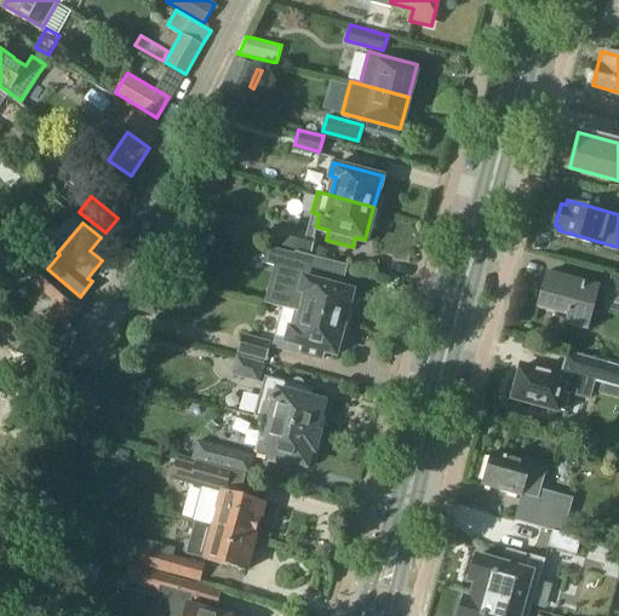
[(273,240),(314,251),(319,234),(278,223),(273,240)]
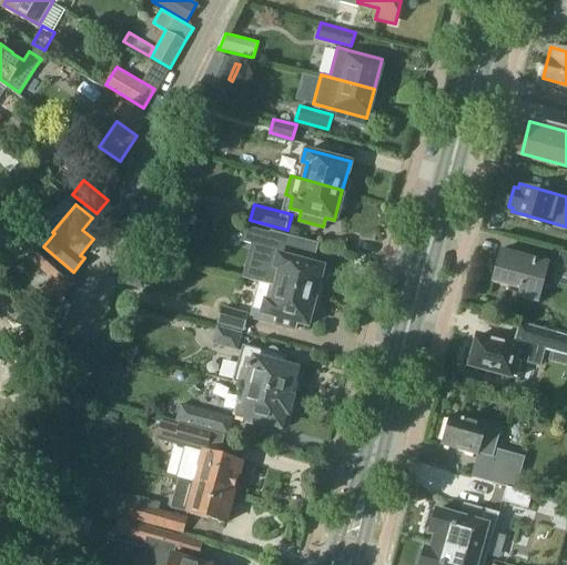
[(243,233),(242,240),(252,242),(265,245),(266,246),(270,231),(247,225),(245,225),(243,233)]
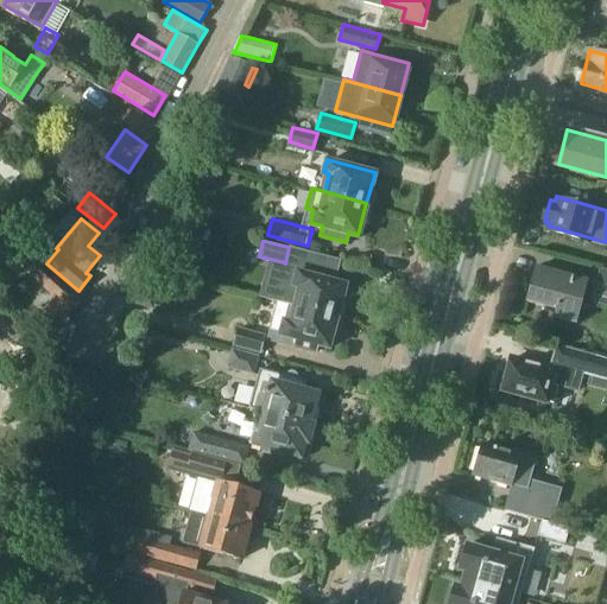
[(290,245),(289,247),(285,264),(284,262),(274,298),(293,303),(336,315),(345,283),(336,280),(341,258),(290,245)]
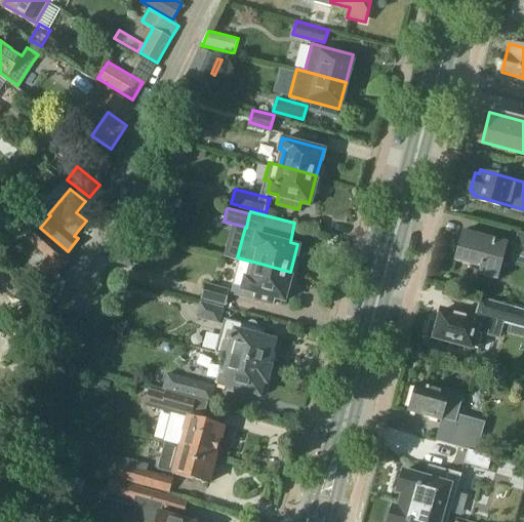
[(479,272),(496,277),(507,241),(462,229),(454,258),(481,267),(479,272)]
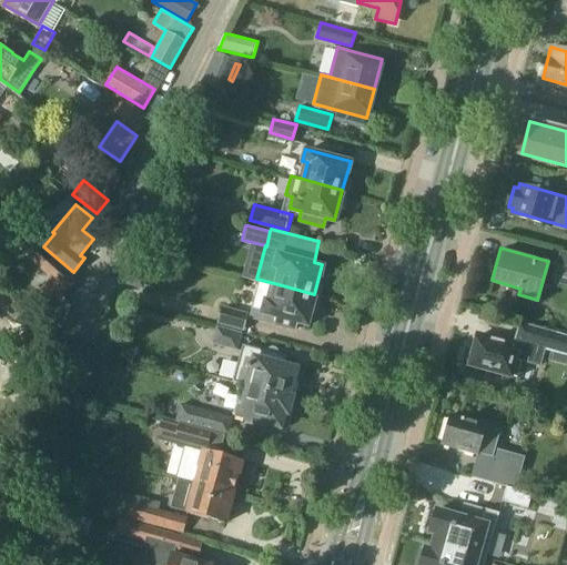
[(566,250),(562,249),(557,263),(566,265),(566,250)]
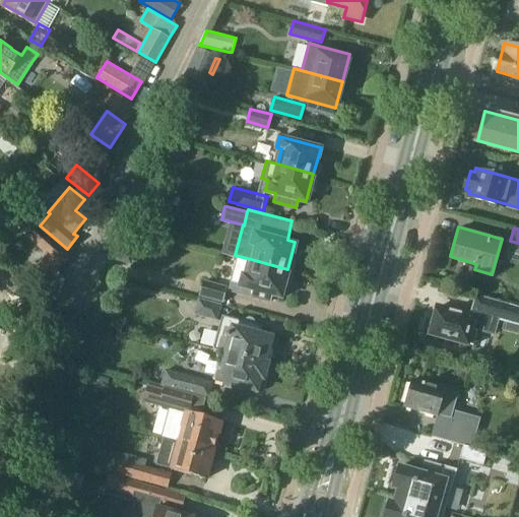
[(34,260),(25,269),(42,284),(60,264),(69,254),(65,251),(46,233),(38,243),(48,252),(38,264),(34,260)]
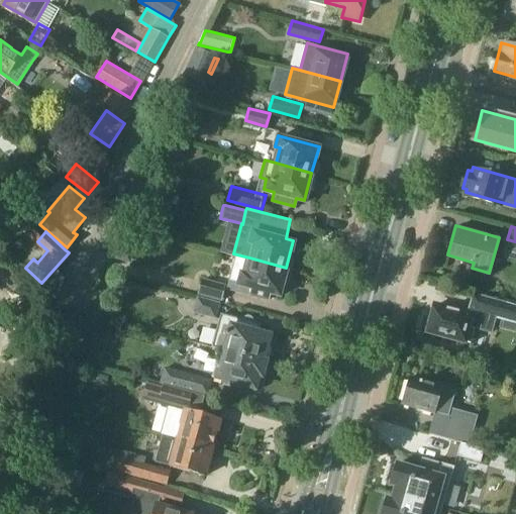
[(233,253),(235,254),(227,288),(268,298),(269,292),(279,294),(286,268),(249,258),(233,253)]
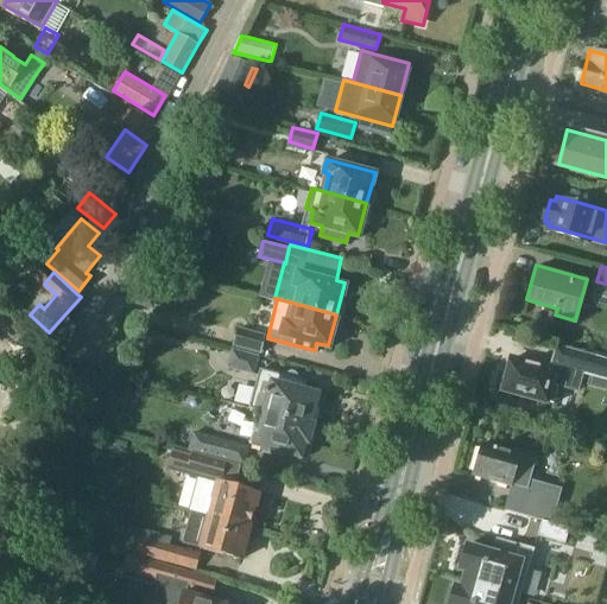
[(233,344),(261,351),(266,332),(238,325),(233,344)]
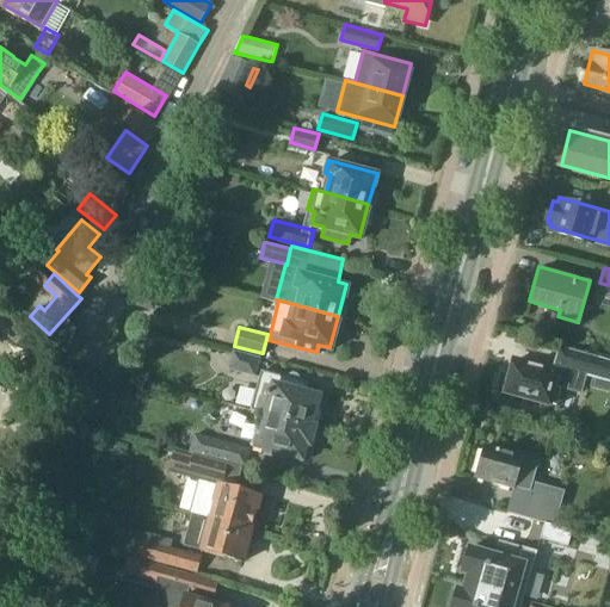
[(256,375),(262,355),(234,348),(228,367),(256,375)]
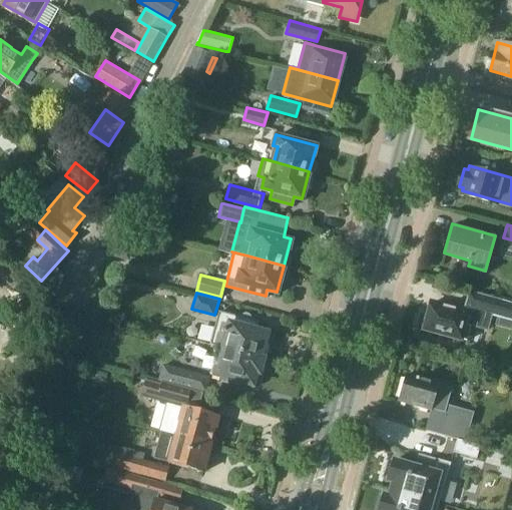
[(426,313),(422,325),(425,326),(425,328),(467,339),(470,328),(471,325),(488,329),(489,327),(492,317),(493,314),(499,316),(511,319),(511,303),(473,293),(473,294),(468,312),(432,302),(429,314),(426,313)]
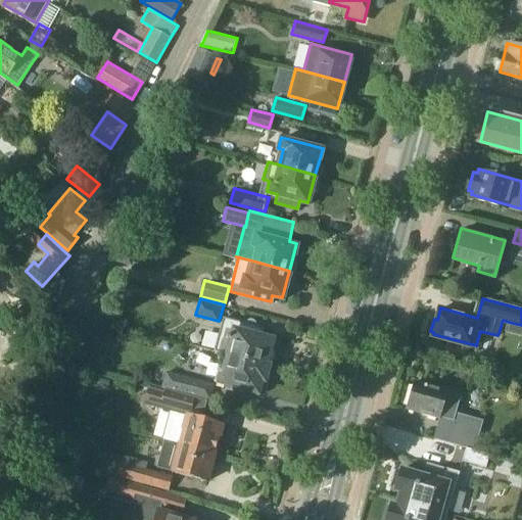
[(223,317),(215,348),(270,364),(274,349),(271,348),(273,338),(262,335),(264,327),(223,317)]
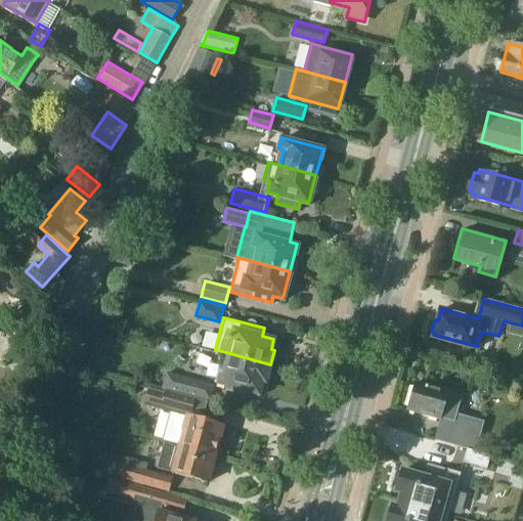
[(84,334),(94,337),(98,323),(87,320),(84,334)]
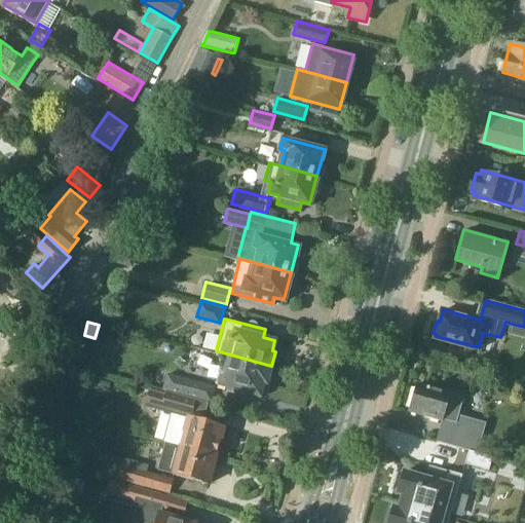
[(271,366),(216,350),(216,352),(223,355),(216,383),(260,395),(263,382),(267,383),(271,366)]
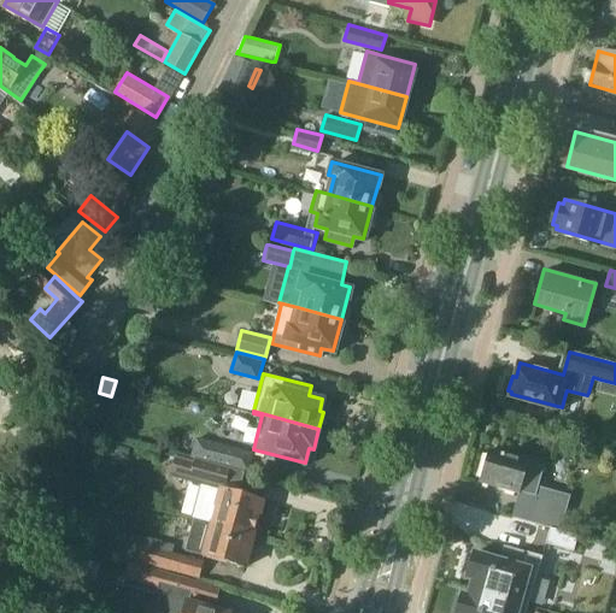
[(251,452),(198,437),(193,453),(246,469),(251,452)]
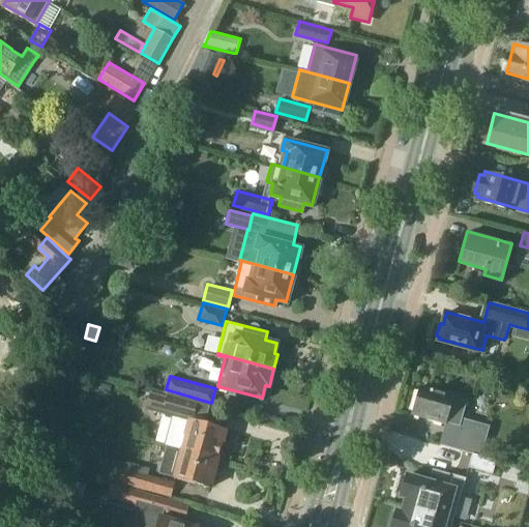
[(419,384),(411,412),(446,422),(446,421),(461,425),(454,446),(481,454),(490,425),(462,417),(467,399),(453,396),(454,394),(453,394),(419,384)]
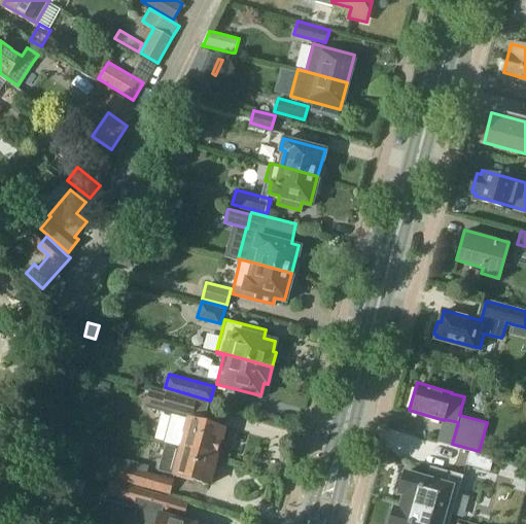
[(194,399),(161,390),(151,387),(146,408),(167,413),(167,415),(171,416),(164,441),(168,442),(168,443),(215,455),(223,428),(204,422),(210,402),(194,397),(194,399)]
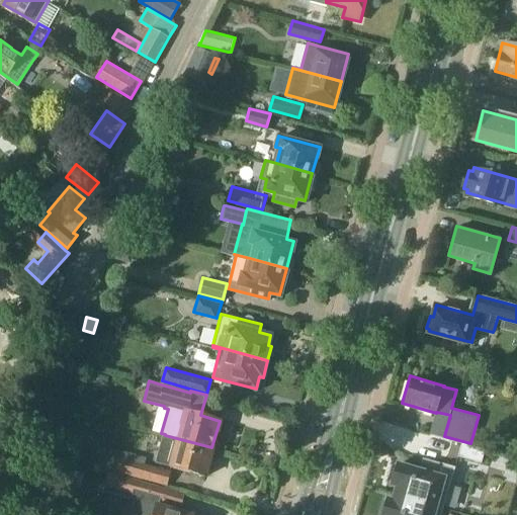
[(211,447),(165,435),(157,461),(170,465),(204,476),(211,447)]
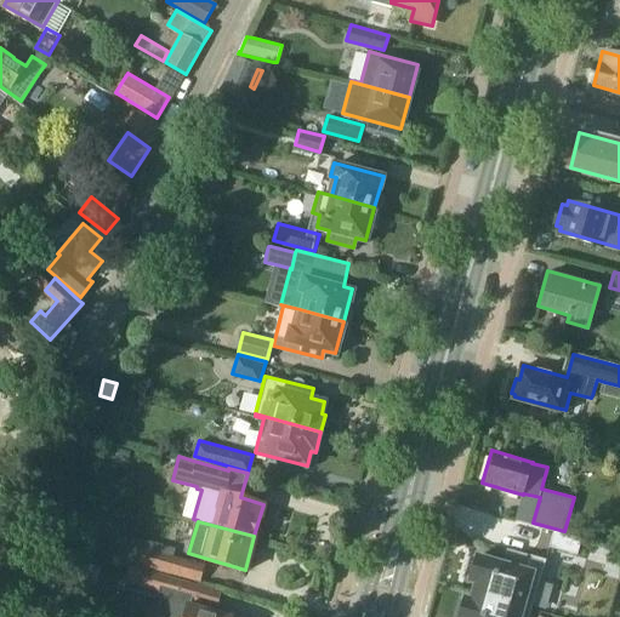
[(206,563),(178,555),(163,552),(164,548),(136,541),(136,543),(131,543),(126,560),(174,573),(202,580),(206,563)]
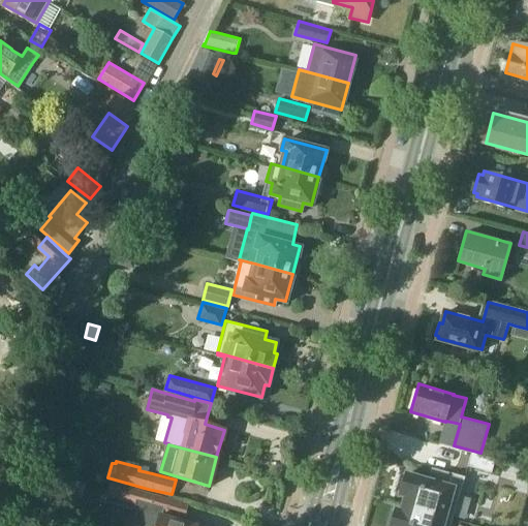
[(527,467),(511,463),(507,476),(527,482),(527,467)]
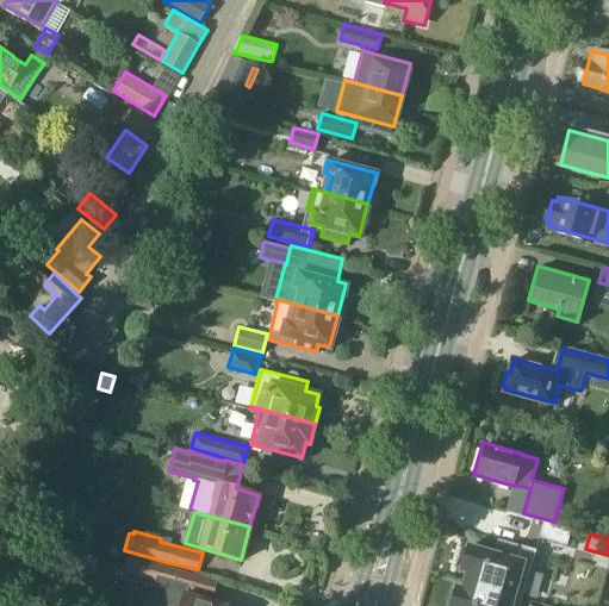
[(468,545),(461,569),(468,572),(466,580),(523,597),(538,548),(521,544),(517,560),(510,557),(495,553),(492,553),(468,545)]
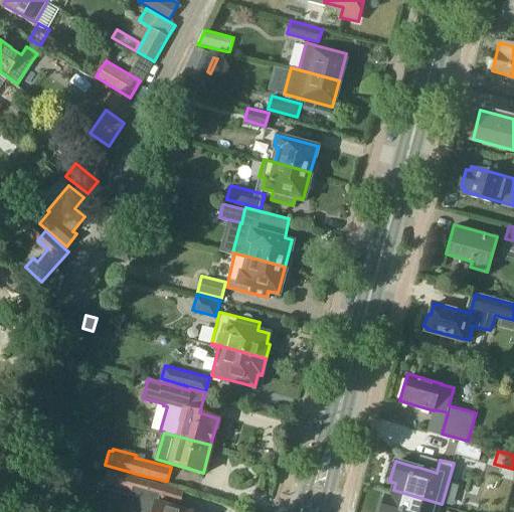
[(109,467),(104,482),(105,482),(132,490),(131,495),(135,496),(130,510),(138,511),(191,511),(179,508),(180,506),(159,500),(164,483),(109,467)]
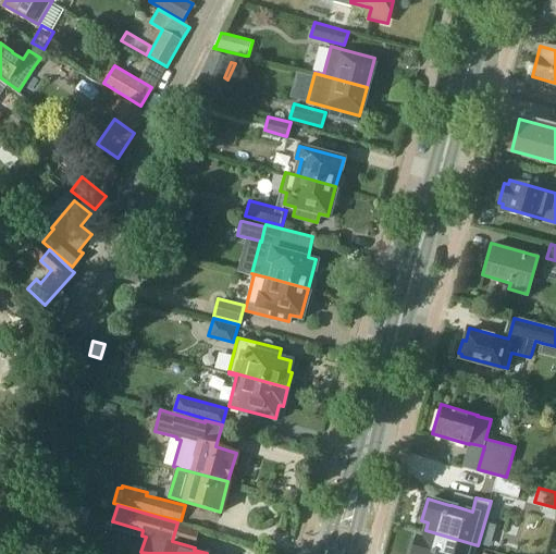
[(417,537),(411,553),(474,553),(478,545),(425,530),(423,539),(417,537)]
